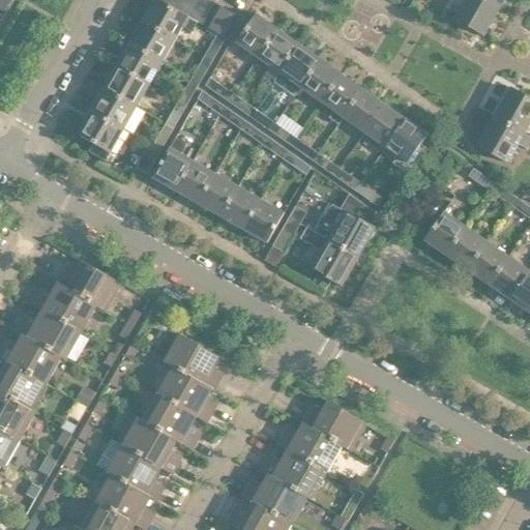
[(155,0),(143,23),(175,41),(182,29),(190,34),(197,23),(188,19),(186,18),(176,11),(166,6),(156,1),(155,0)]
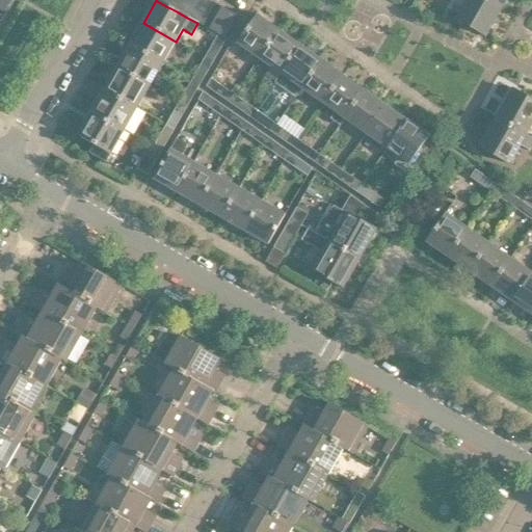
[(169,0),(166,6),(177,11),(183,0),(169,0)]
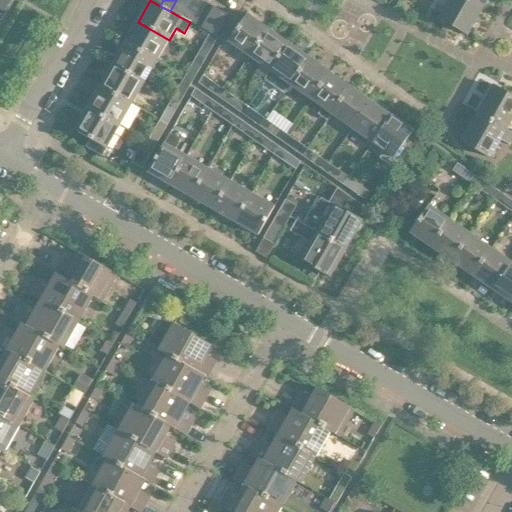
[(176,0),(170,11),(180,17),(189,0),(176,0)]
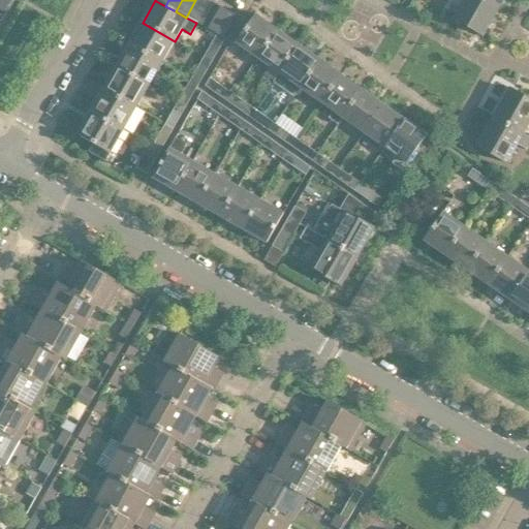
[(195,0),(186,18),(188,19),(196,23),(209,2),(206,0),(195,0)]
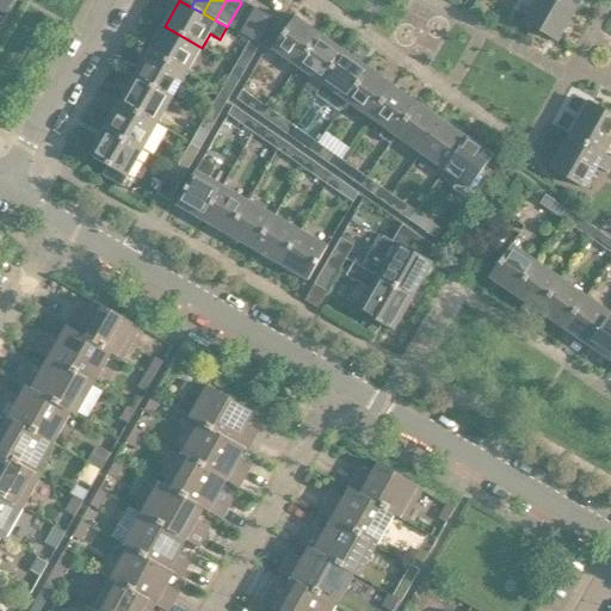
[(575,10),(572,7),(559,0),(535,0),(523,23),(556,42),(575,10)]
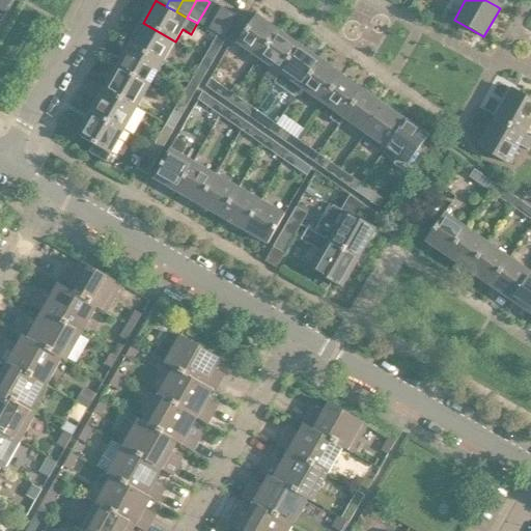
[(197,23),(208,30),(220,8),(210,2),(197,23)]
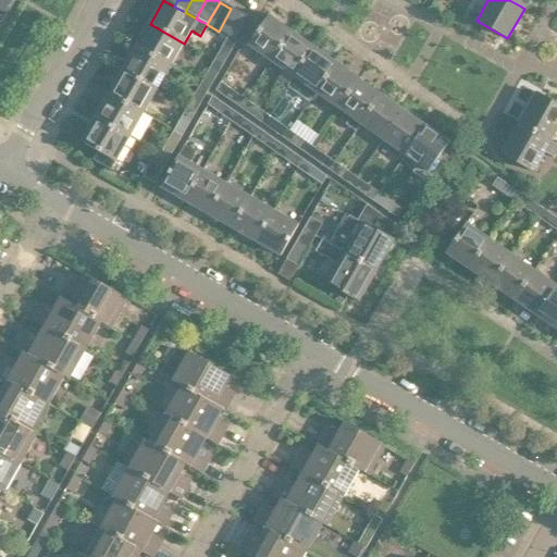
[(219,32),(227,36),(235,40),(248,19),(231,9),(219,32)]
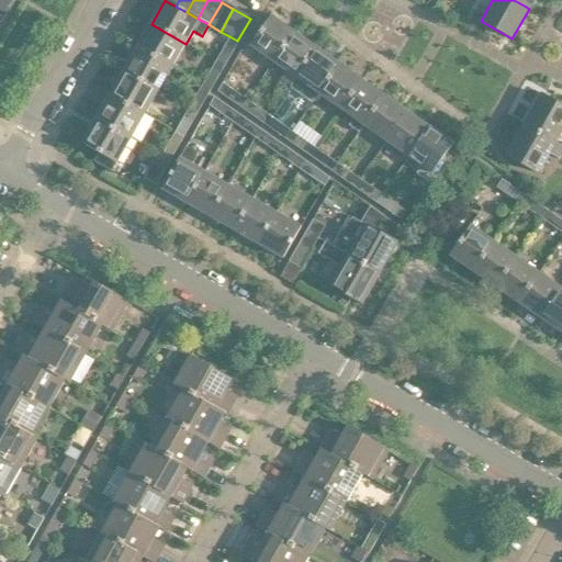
[(249,47),(272,63),(293,33),(270,18),(263,13),(253,29),(259,33),(249,47)]
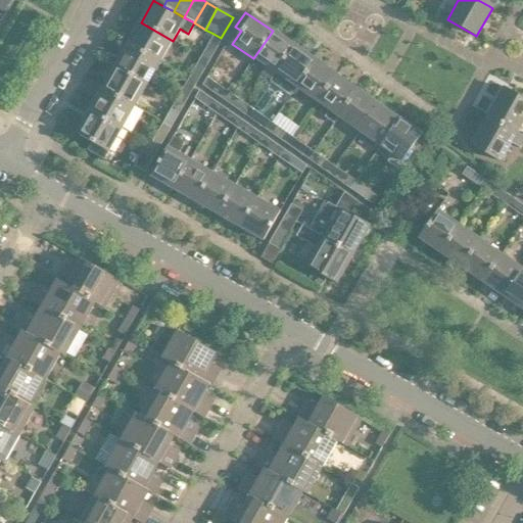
[(160,63),(173,41),(141,22),(128,45),(160,63)]
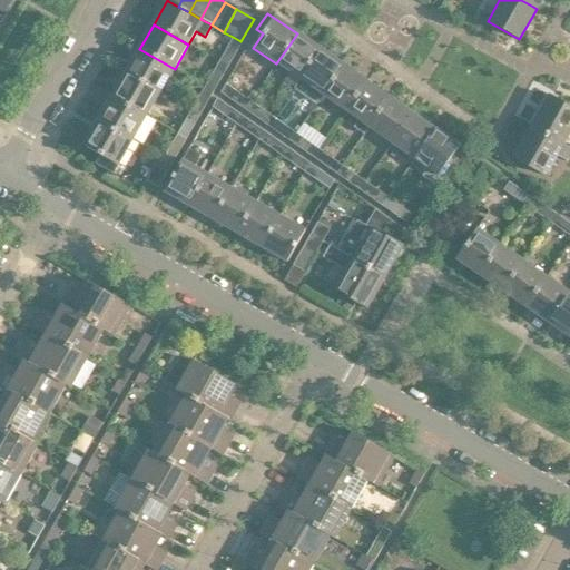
[(300,80),(298,80),(320,50),(297,33),(276,64),(288,74),(283,81),(294,89),(300,80)]
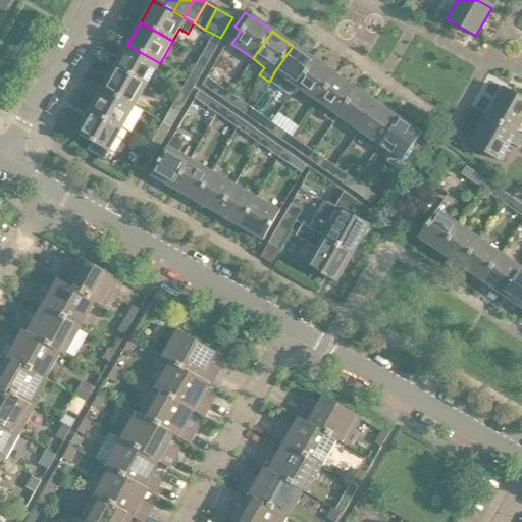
[(221,39),(220,39),(220,38),(213,34),(200,57),(208,61),(221,39)]
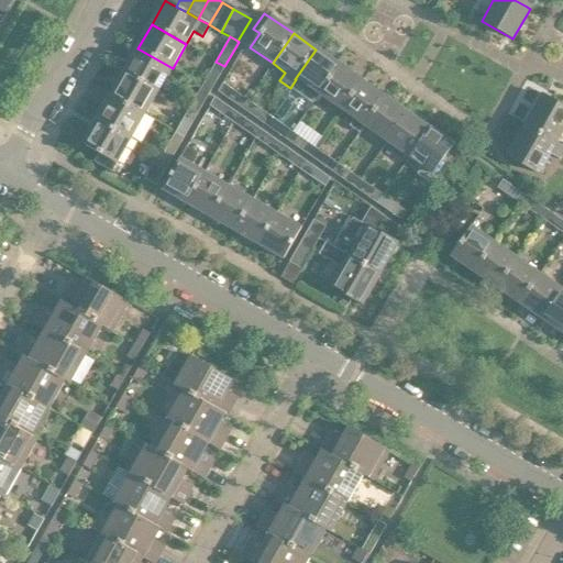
[(158,92),(173,68),(138,48),(123,73),(158,92)]
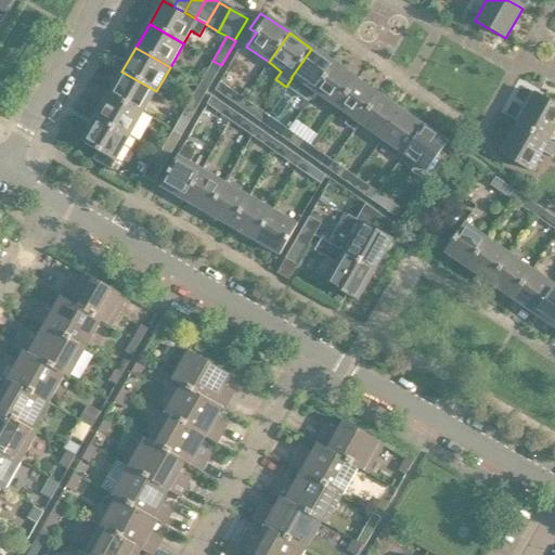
[(334,64),(311,49),(291,78),(292,78),(313,93),(334,64)]
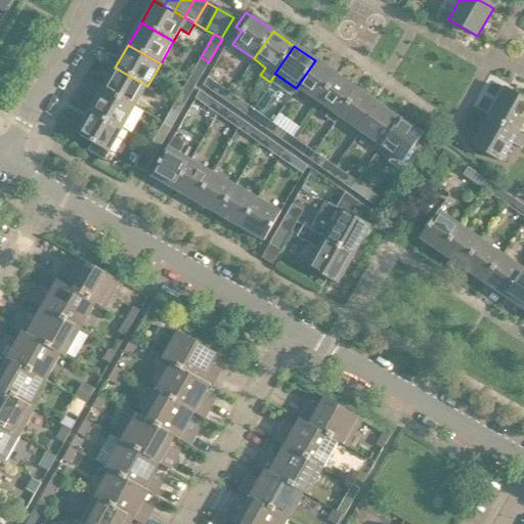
[(195,84),(197,83),(209,61),(201,57),(188,80),(195,84)]
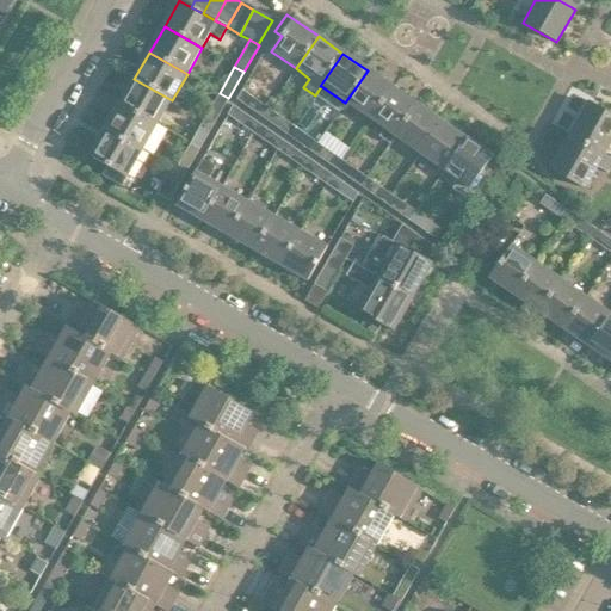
[(370,121),(393,88),(368,71),(345,103),(370,121)]
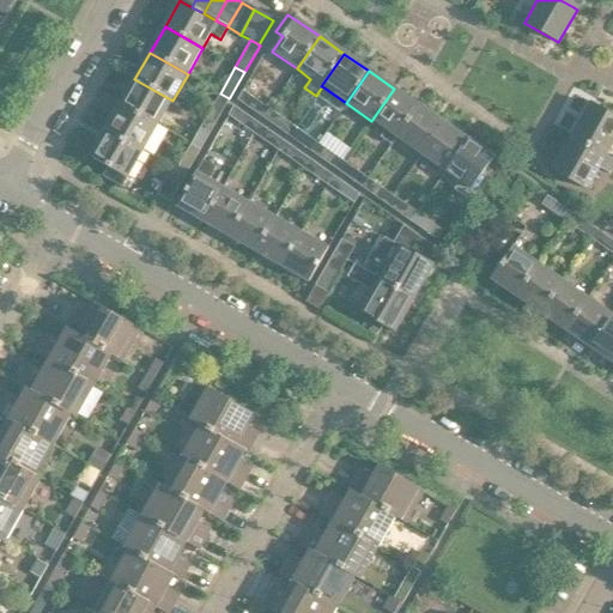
[(157,127),(173,101),(134,79),(120,105),(157,127)]
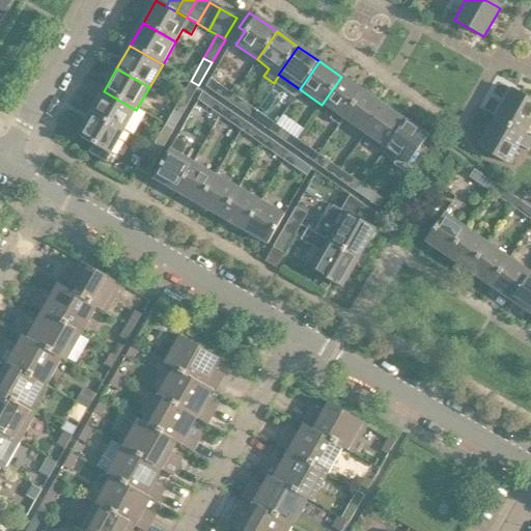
[(362,91),(341,77),(322,105),(333,113),(329,118),(338,126),(342,119),(362,91)]
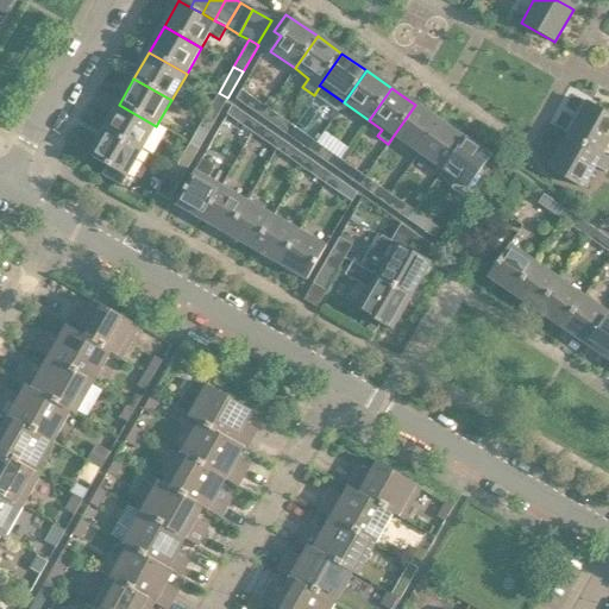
[(234,100),(261,118),(267,110),(240,90),(234,100)]
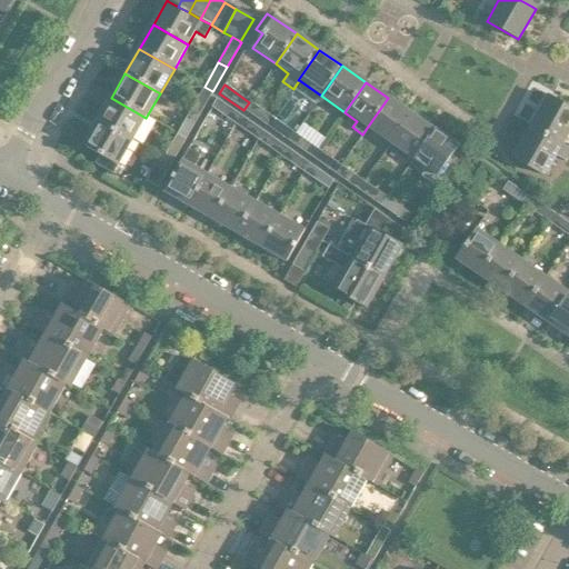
[(212,91),(205,87),(190,111),(199,116),(212,91)]
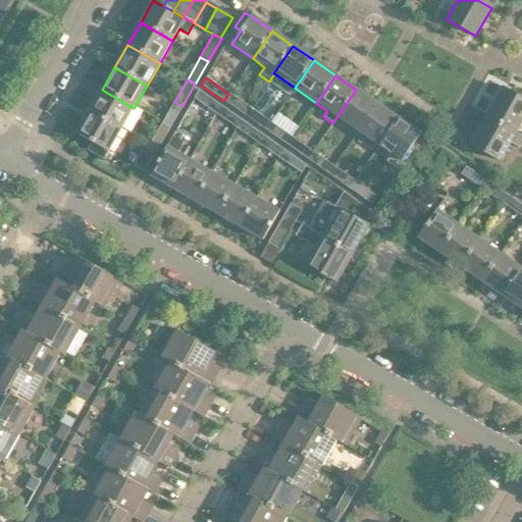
[(521,99),(502,88),(488,111),(486,116),(488,117),(515,133),(521,120),(521,99)]
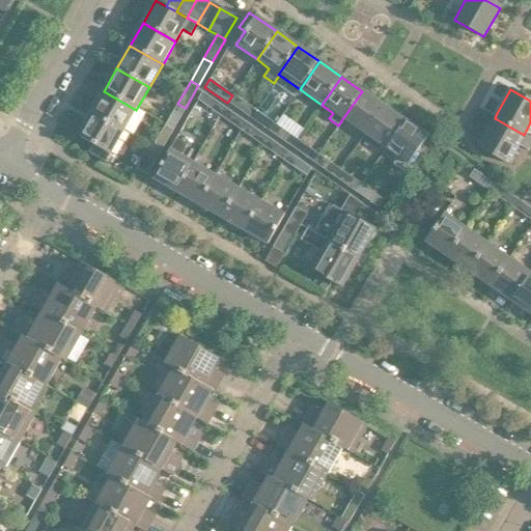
[(104,91),(90,114),(123,133),(136,110),(104,91)]
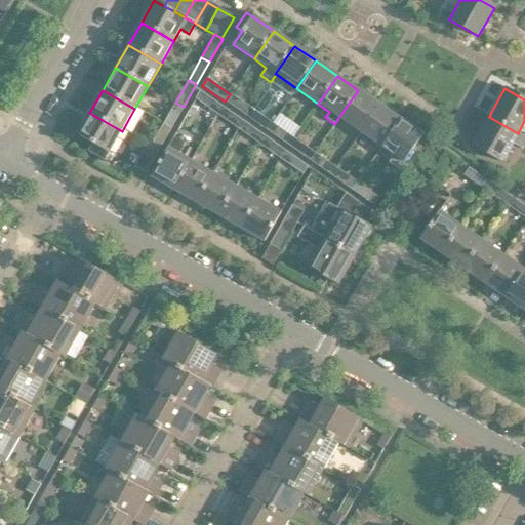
[(358,90),(338,118),(360,133),(379,105),(358,90)]
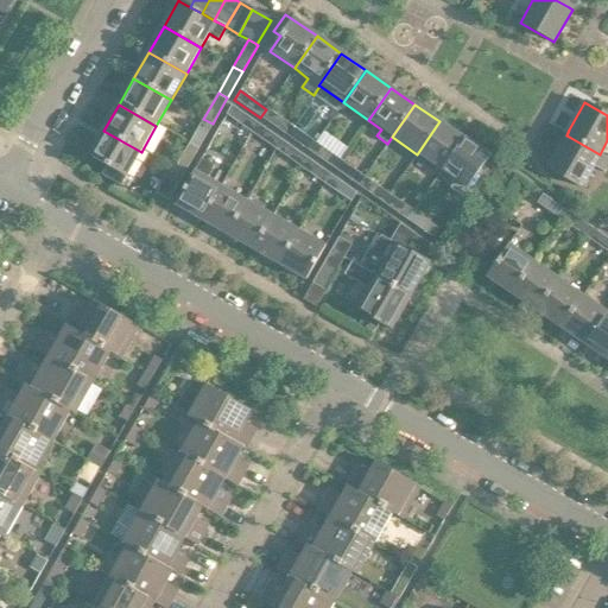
[(257,124),(230,106),(226,115),(251,133),(257,124)]
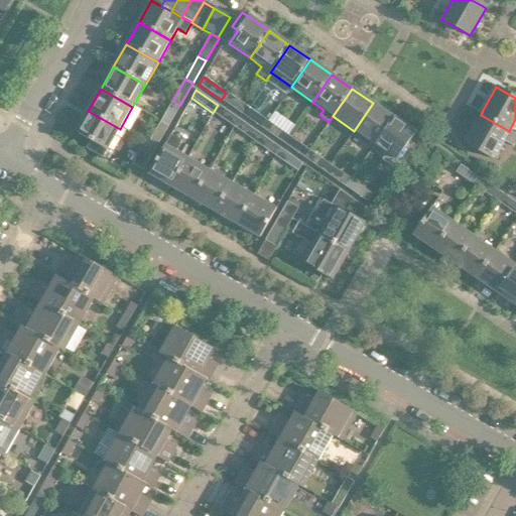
[(221,100),(241,115),(246,107),(226,93),(221,100)]
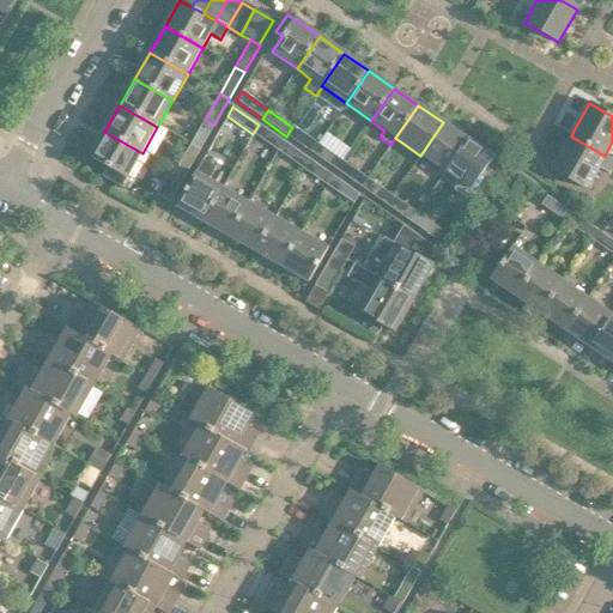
[(189,146),(199,151),(214,125),(205,120),(189,146)]
